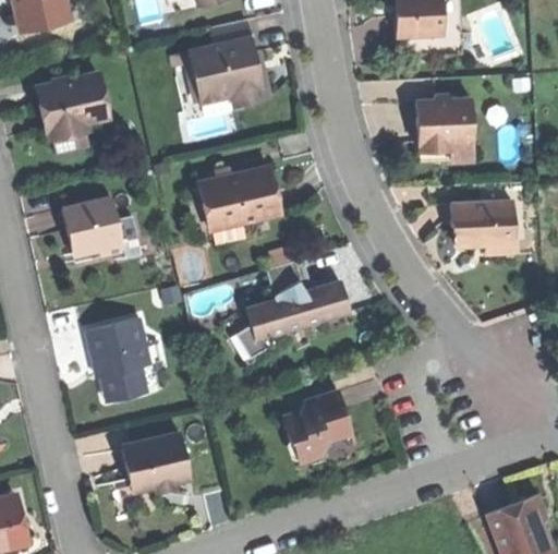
[(20,0),(22,7),(14,9),(20,34),(45,29),(44,24),(69,20),(64,0),(20,0)]
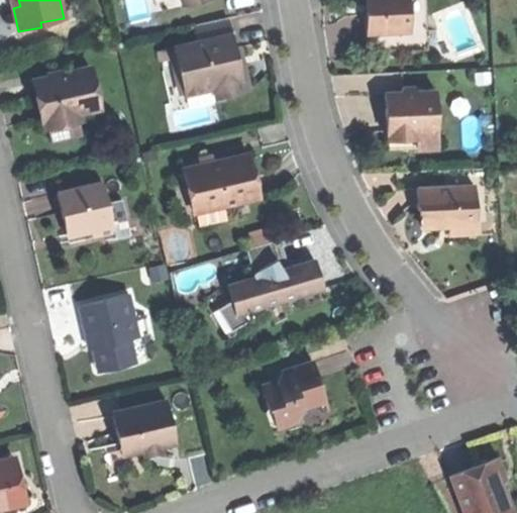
[(368,0),(369,16),(370,34),(412,32),(410,0),(368,0)]
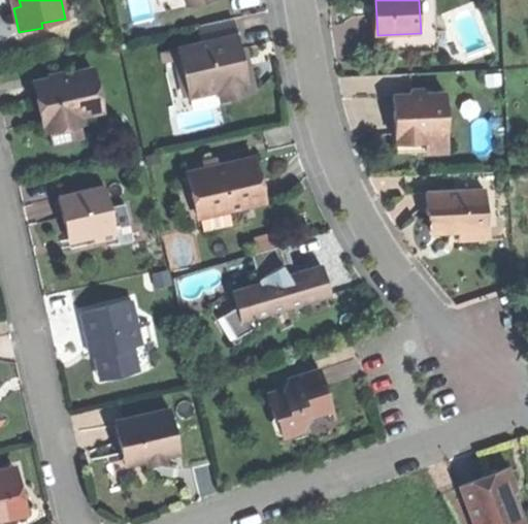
[(179,51),(190,99),(220,93),(230,91),(231,100),(256,95),(251,69),(244,70),(240,51),(234,21),(199,28),(202,45),(179,51)]
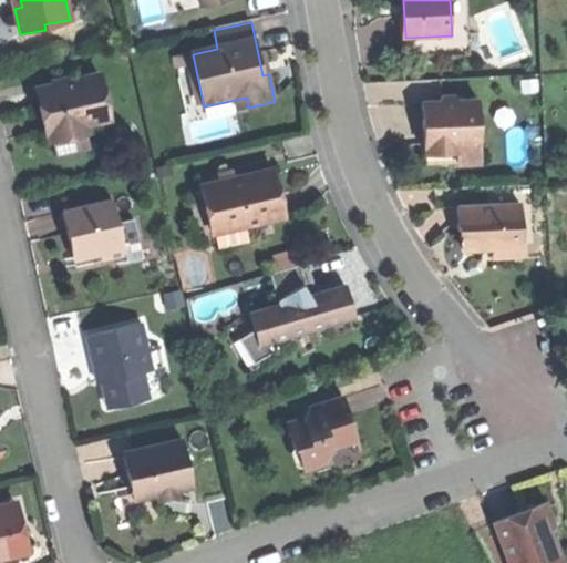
[(265,52),(258,54),(263,75),(269,74),(267,63),(265,52)]
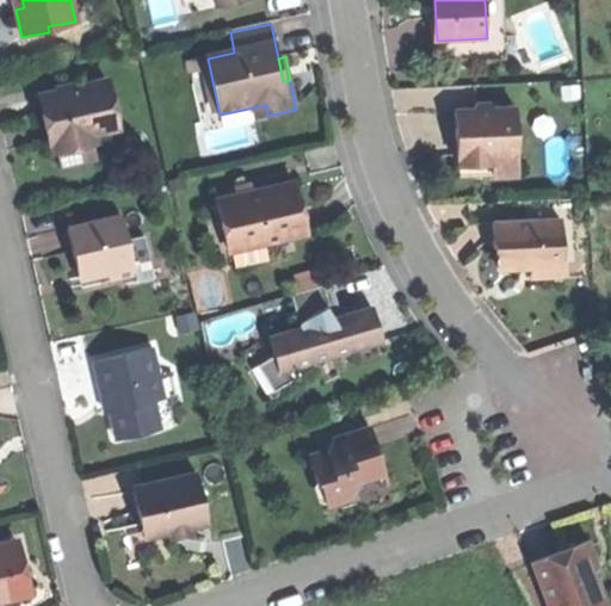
[(214,116),(220,115),(208,59),(202,60),(214,116)]
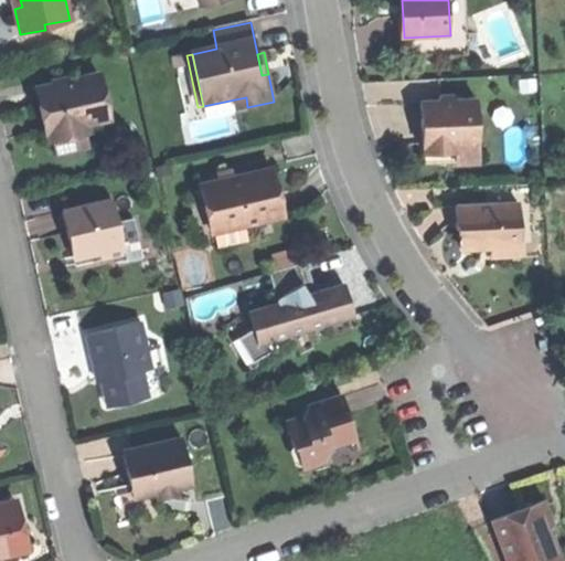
[(52,133),(53,141),(87,135),(85,125),(110,119),(100,76),(39,91),(44,117),(48,134),(52,133)]
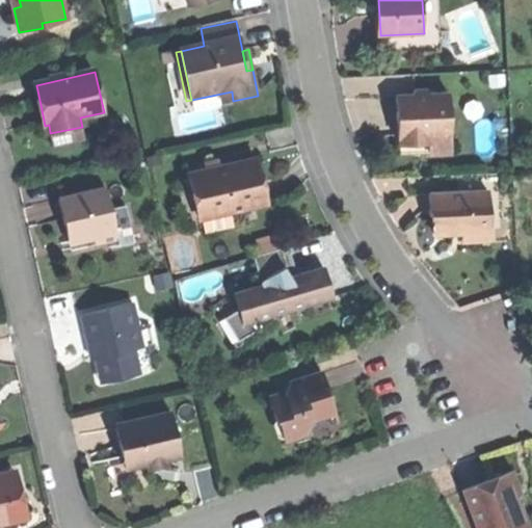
[(223,102),(233,101),(232,91),(221,94),(223,102)]
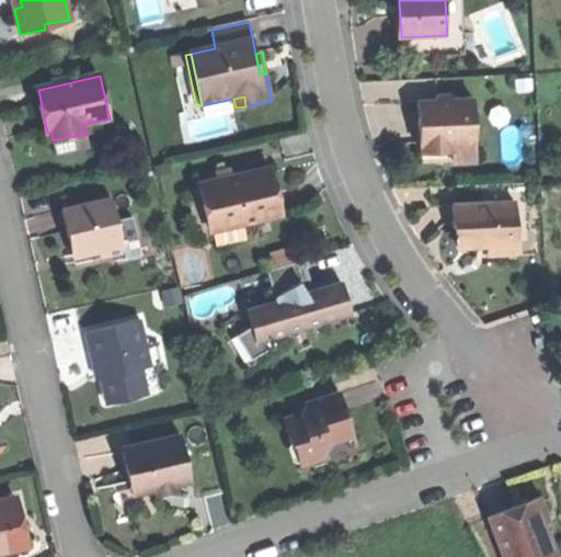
[(474,101),(420,102),(421,131),(421,155),(454,154),(454,147),(476,146),(474,101)]
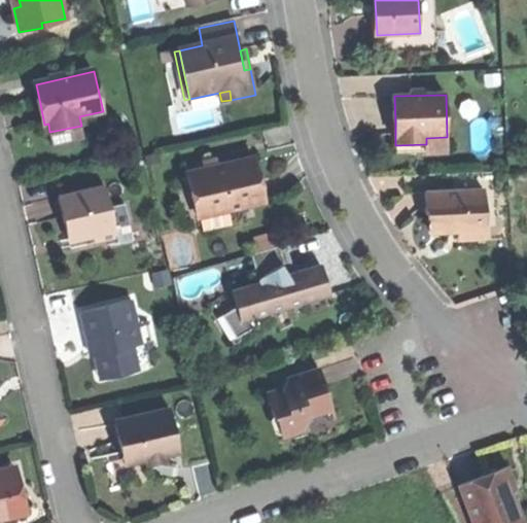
[(84,138),(81,126),(49,132),(53,145),(84,138)]
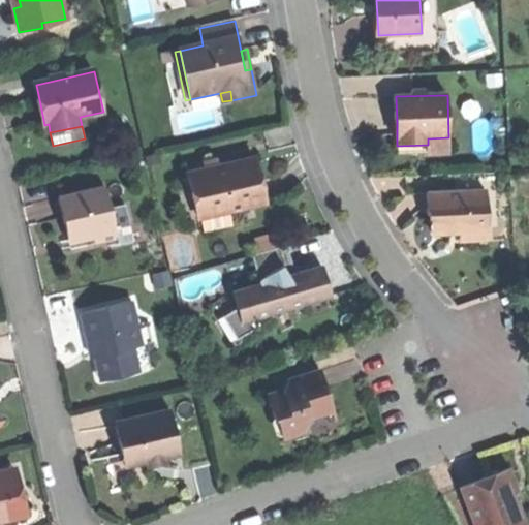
[(449,155),(448,137),(428,139),(428,145),(397,146),(397,156),(449,155)]
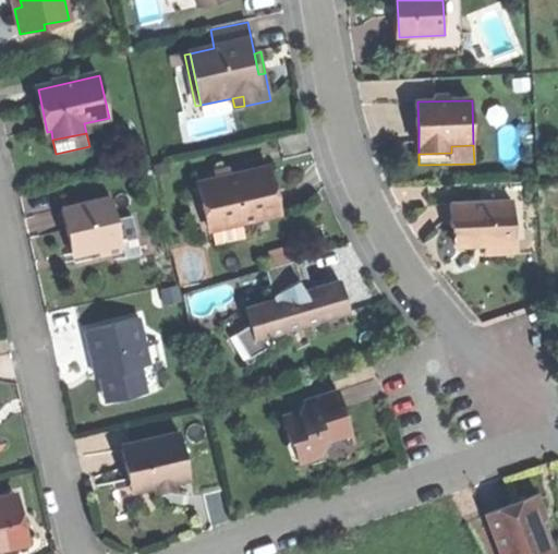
[(198,185),(208,227),(243,218),(244,224),(280,215),(276,193),(270,168),(198,185)]
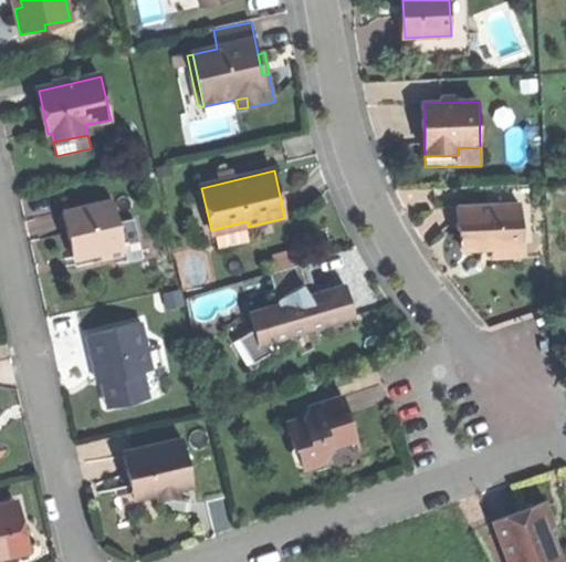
[(114,201),(63,212),(69,236),(73,258),(102,251),(104,262),(126,257),(114,201)]
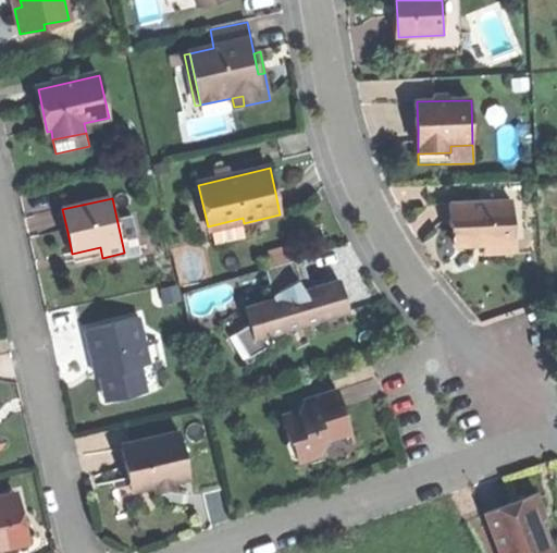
[(512,203),(450,205),(450,225),(455,225),(455,231),(455,235),(465,246),(484,245),(484,255),(515,254),(512,203)]
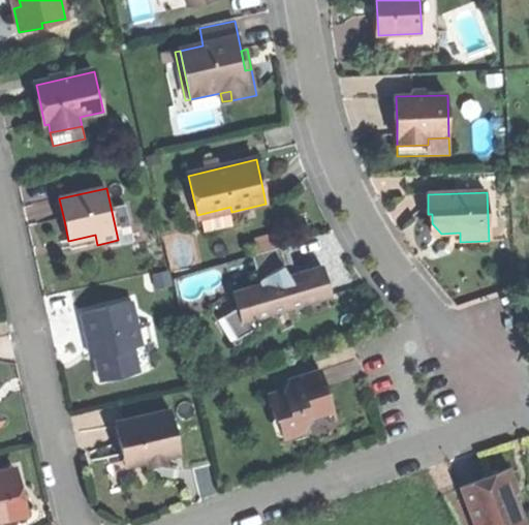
[(286,247),(253,257),(262,287),(234,296),(238,309),(232,311),(241,337),(270,318),(269,315),(328,298),(323,284),(319,271),(301,276),(298,268),(292,269),(286,247)]
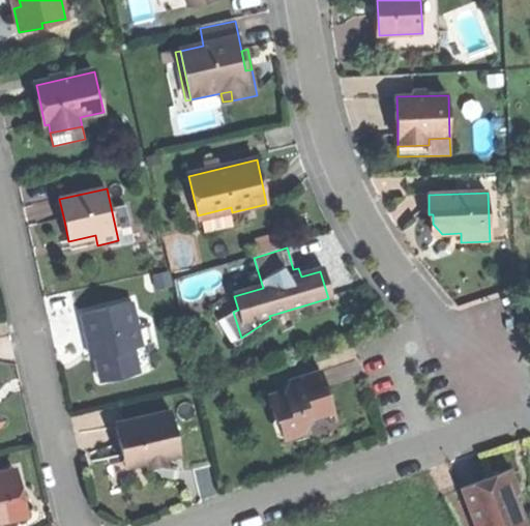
[(154,276),(157,290),(174,287),(171,273),(154,276)]
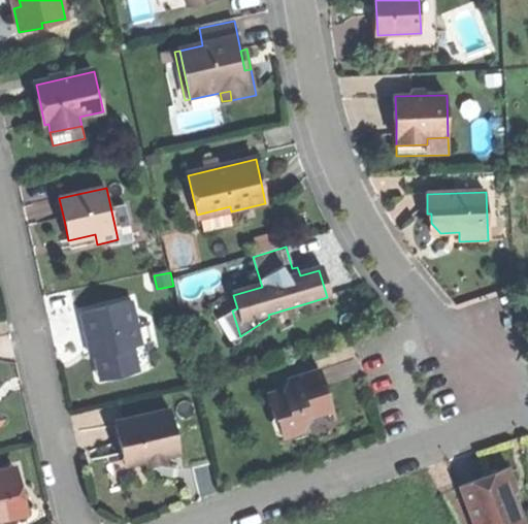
[(96,358),(102,383),(141,373),(135,349),(131,331),(139,329),(133,302),(81,315),(88,342),(92,341),(96,358)]
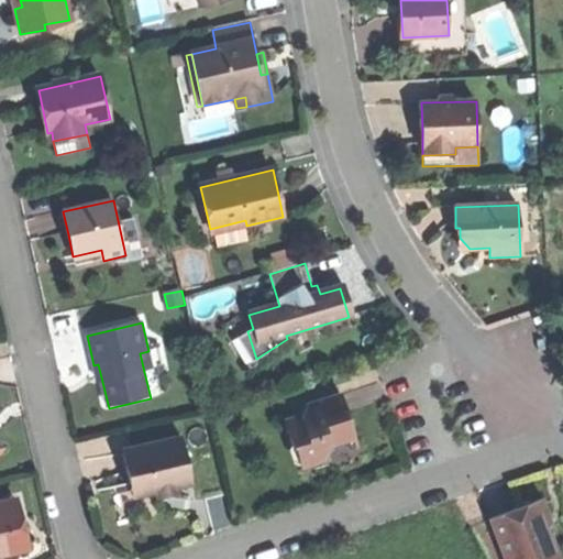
[(153,371),(148,351),(140,353),(144,372),(153,371)]
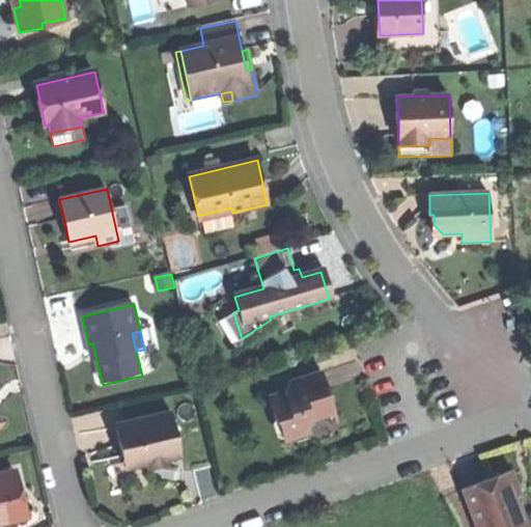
[(91,361),(96,360),(92,343),(88,344),(90,353),(91,361)]
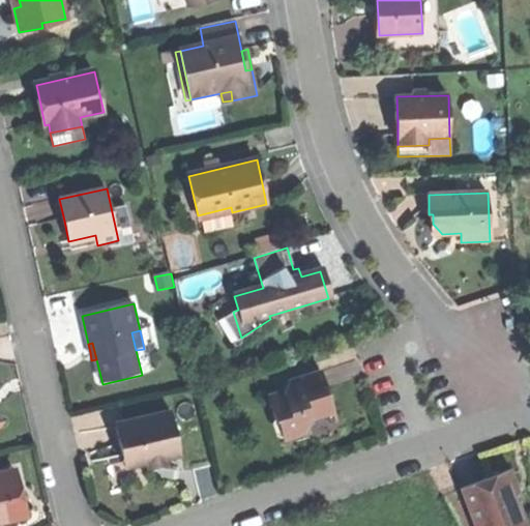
[(277,420),(284,439),(312,431),(337,424),(322,373),(290,382),(282,393),(268,398),(275,420),(277,420)]
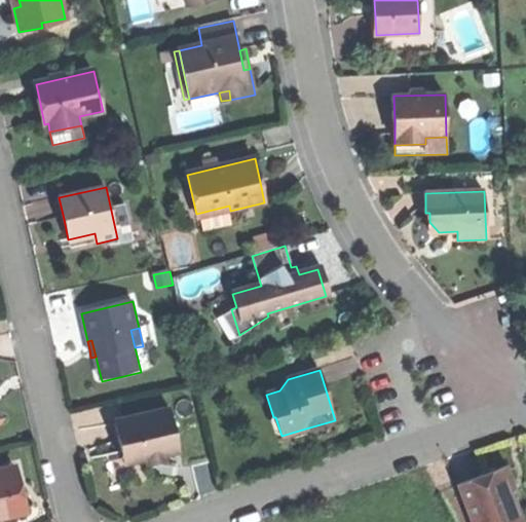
[(120,444),(125,465),(148,460),(163,456),(181,452),(171,409),(115,422),(120,444)]
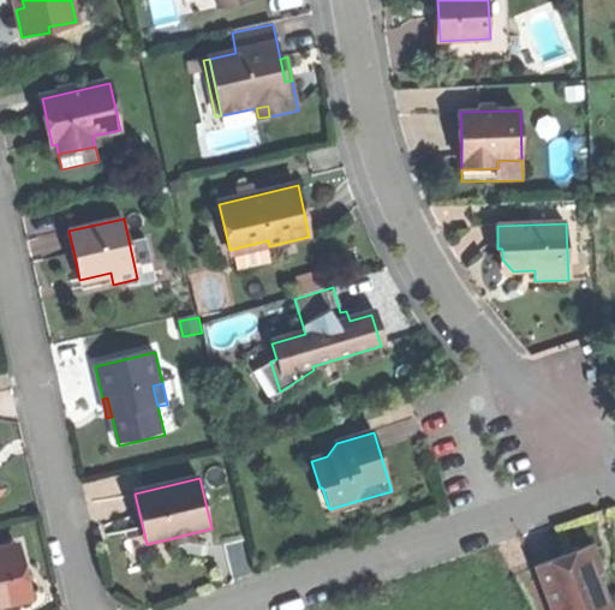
[(193,540),(191,533),(173,538),(175,545),(193,540)]
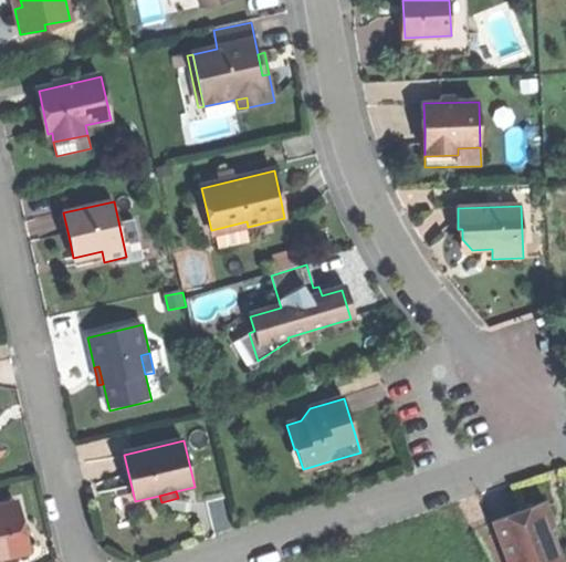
[(519,512),(495,520),(510,561),(555,561),(558,560),(563,559),(548,517),(555,514),(549,501),(519,512)]
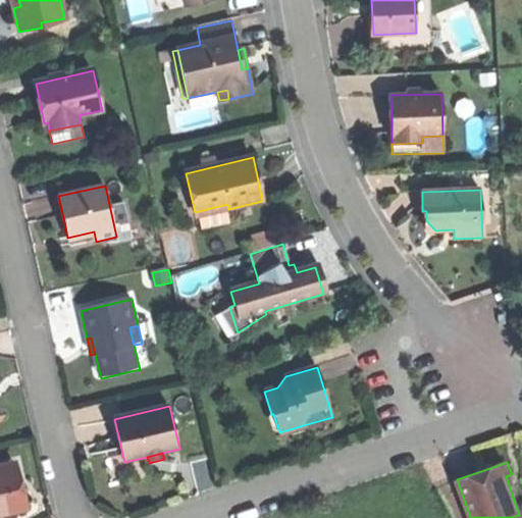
[(15,464),(8,466),(13,487),(19,485),(15,464)]
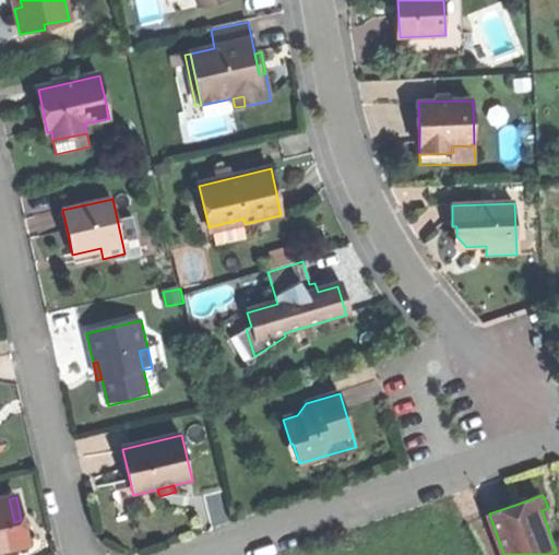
[(0,500),(0,551),(26,545),(24,531),(21,520),(14,522),(9,499),(0,500)]
